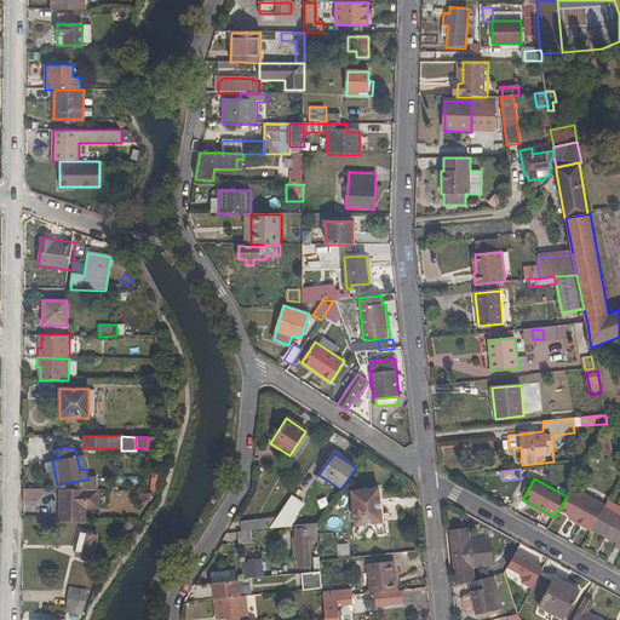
[(64,489),(91,491),(89,480),(63,483),(64,489)]
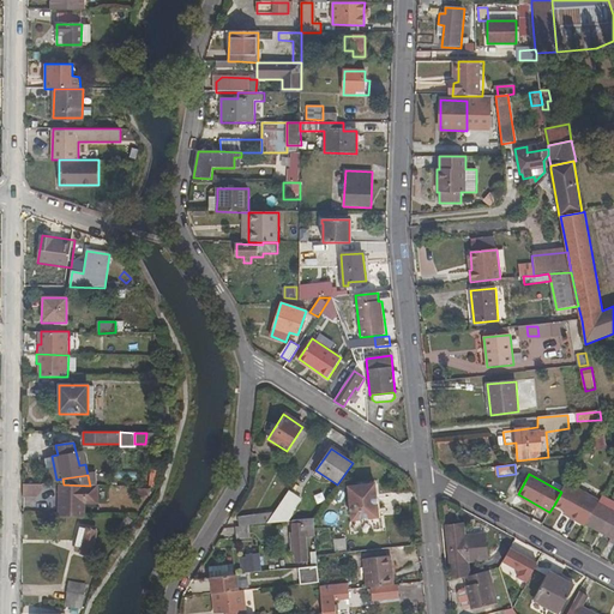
[(23,485),(24,498),(44,497),(43,483),(23,485)]
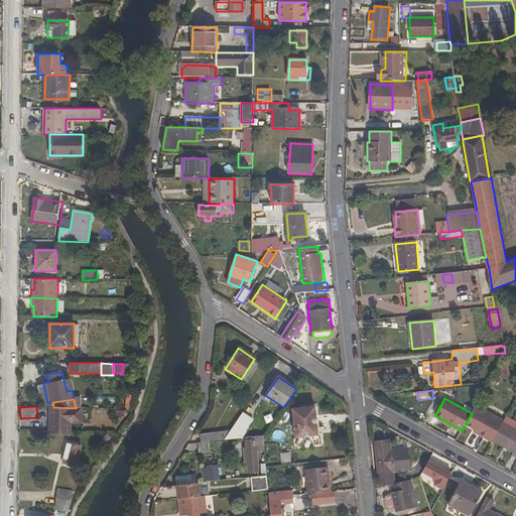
[(318,435),(314,406),(294,408),(295,421),(293,422),(294,437),(318,435)]
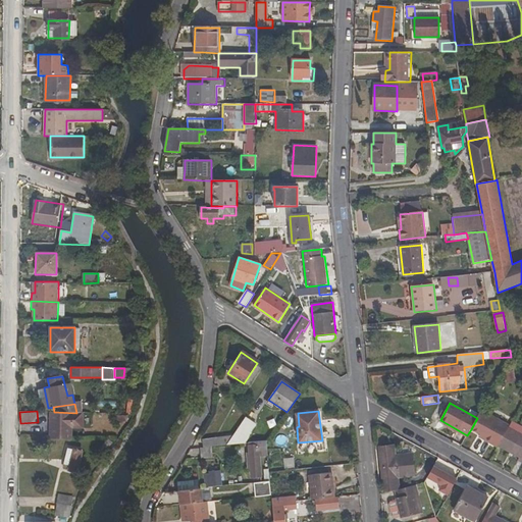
[(471,429),(480,434),(485,437),(483,439),(498,447),(509,426),(480,411),(477,418),(471,429)]
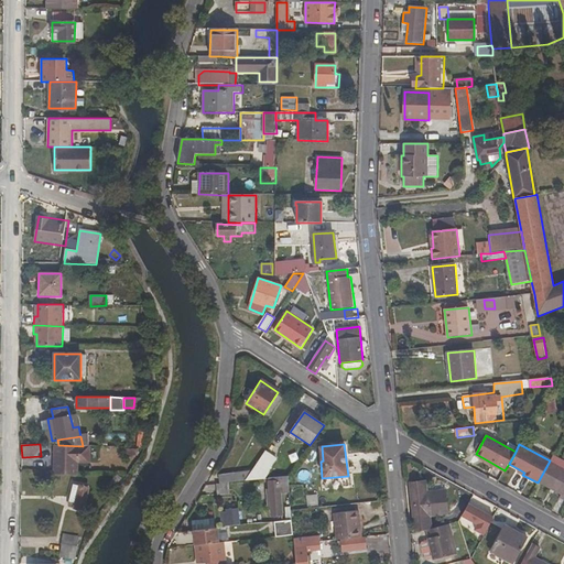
[(53,473),(77,473),(77,463),(89,463),(89,446),(83,446),(58,445),(53,445),(53,473)]
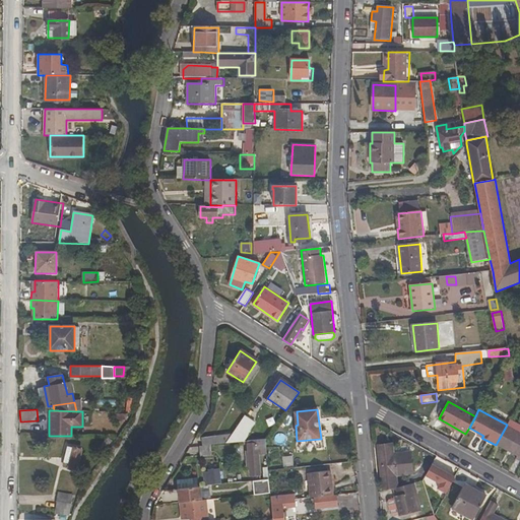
[(244,442),(256,426),(256,424),(255,421),(245,415),(233,434),(225,444),(241,442),(244,442)]
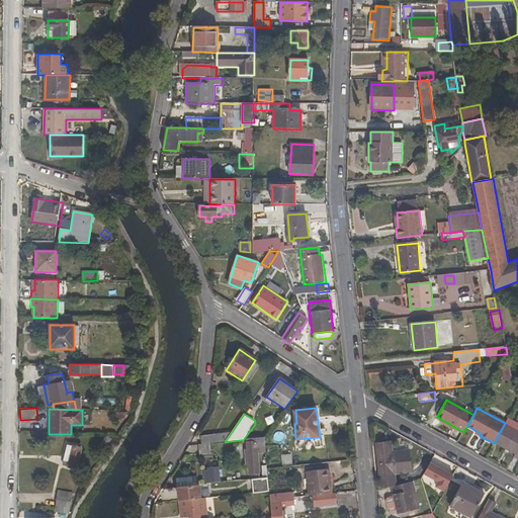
[(272,417),(266,419),(269,425),(275,422),(272,417)]
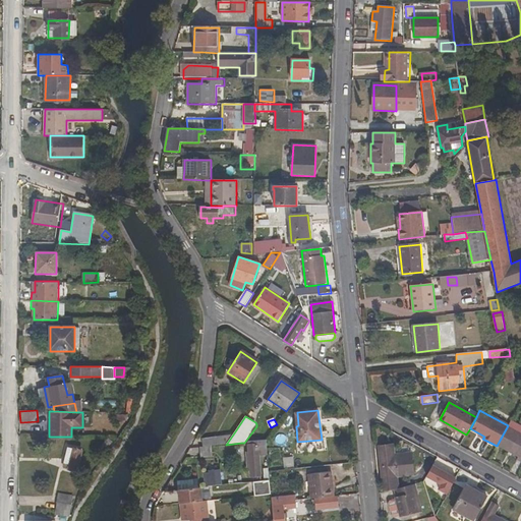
[(497,446),(518,458),(517,461),(520,462),(520,426),(511,420),(508,425),(497,446)]
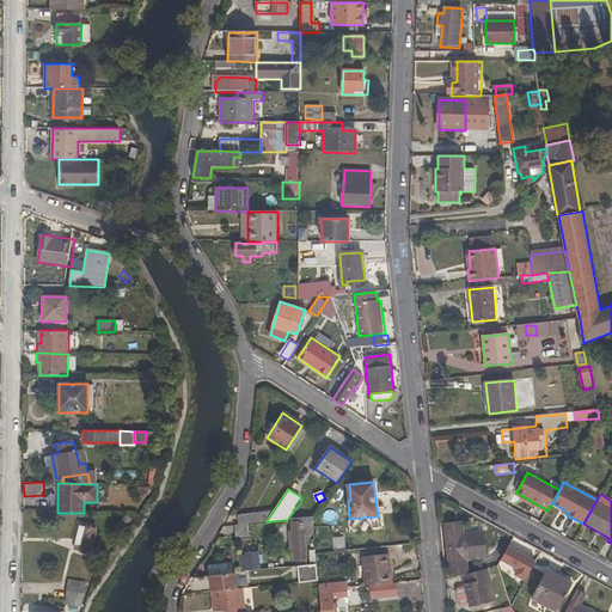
[(525,497),(524,501),(546,514),(548,510),(525,497)]
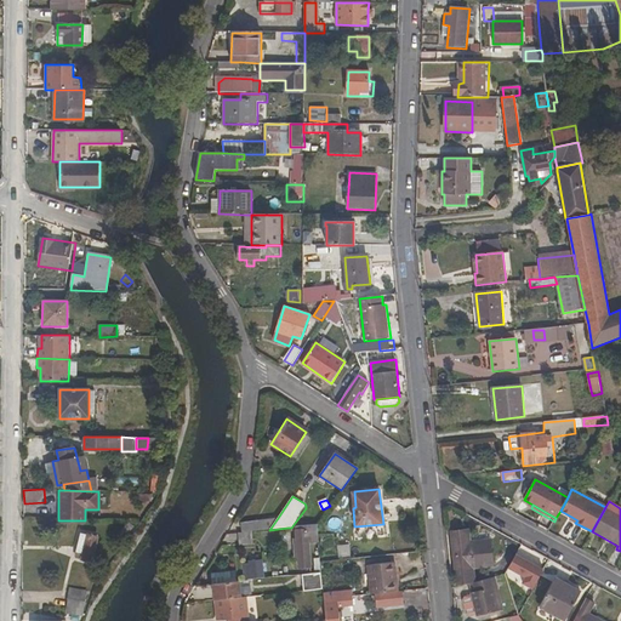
[(342,514),(329,518),(334,534),(347,530),(342,514)]
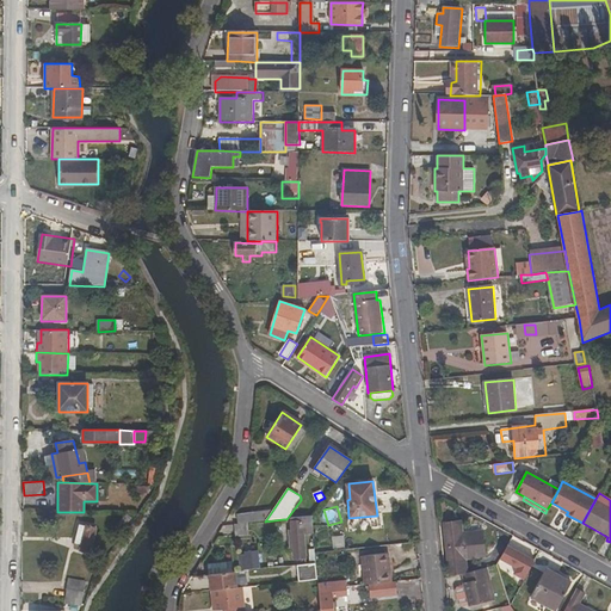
[(265,522),(273,510),(238,514),(238,524),(250,523),(265,522)]
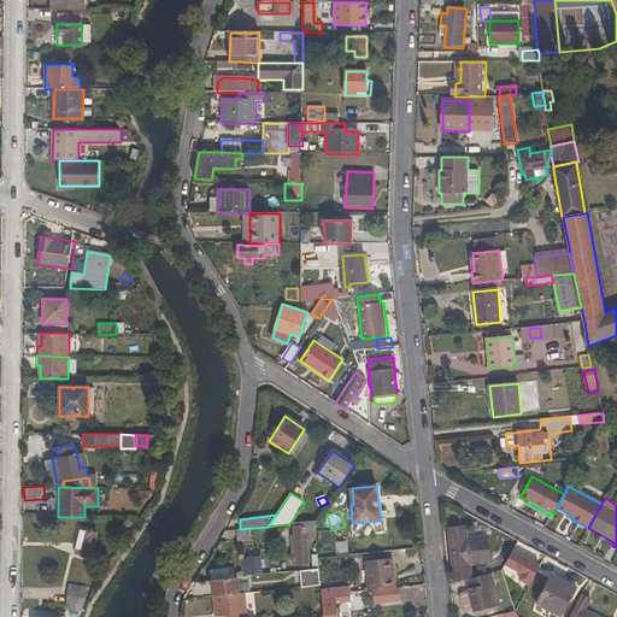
[(127,518),(115,534),(122,539),(133,523),(127,518)]
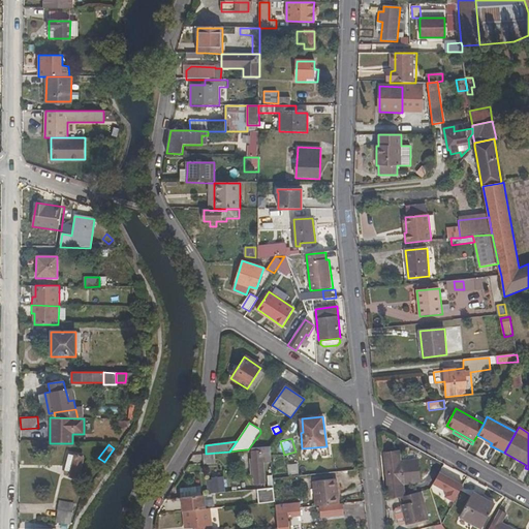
[(248,449),(245,449),(245,453),(250,453),(253,486),(265,485),(265,479),(269,479),(269,474),(273,474),(270,449),(270,446),(248,449)]
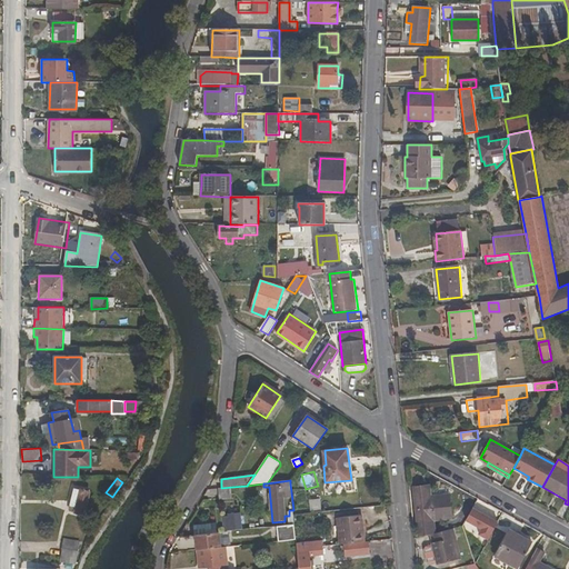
[(426,498),(425,486),(412,487),(418,537),(428,535),(429,533),(435,532),(433,520),(451,519),(448,495),(431,497),(426,498)]
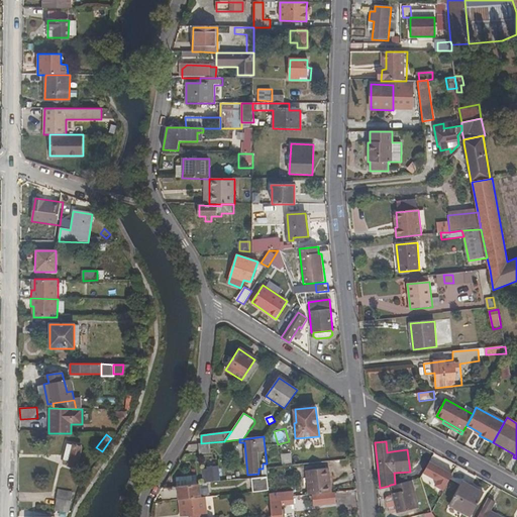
[(183,454),(211,451),(211,442),(201,443),(188,445),(183,454)]
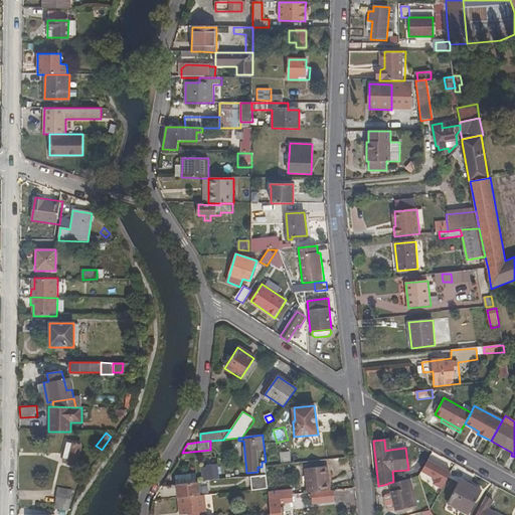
[(66,442),(62,458),(66,460),(65,464),(76,467),(81,446),(66,442)]
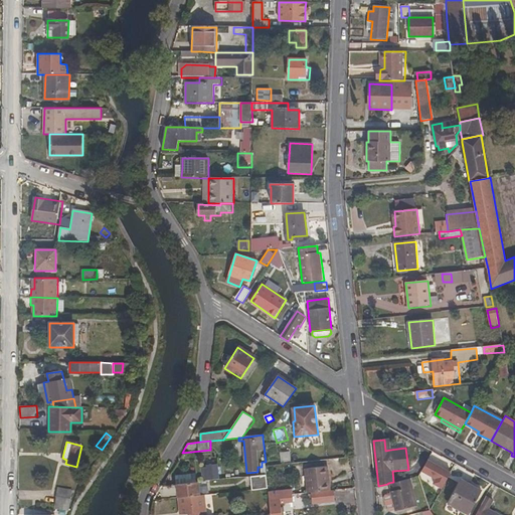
[(282,463),(292,462),(291,452),(281,453),(282,463)]
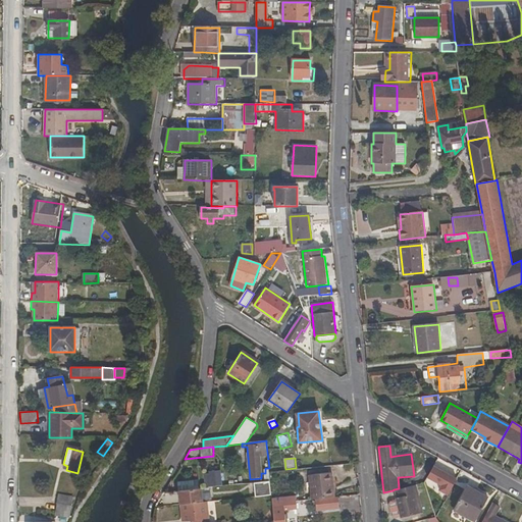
[(220,471),(208,473),(209,487),(222,486),(220,471)]
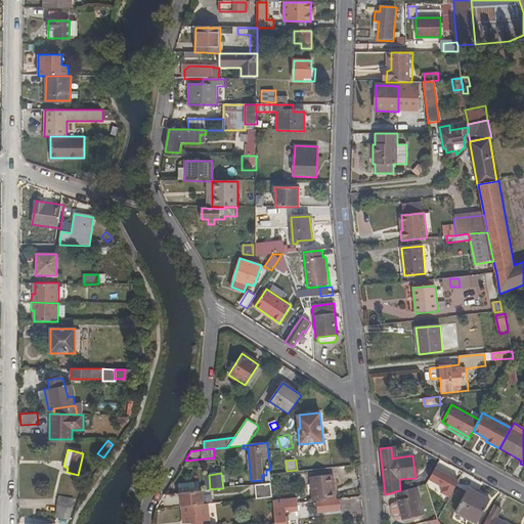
[(333,475),(309,477),(311,501),(336,499),(333,475)]
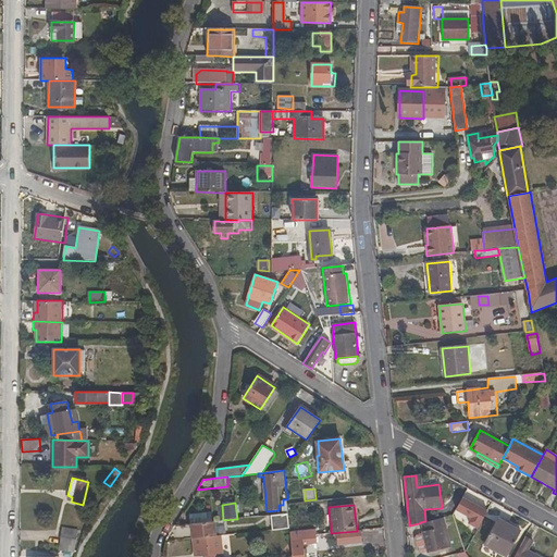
[(215,521),(214,510),(187,514),(187,524),(189,523),(215,521)]
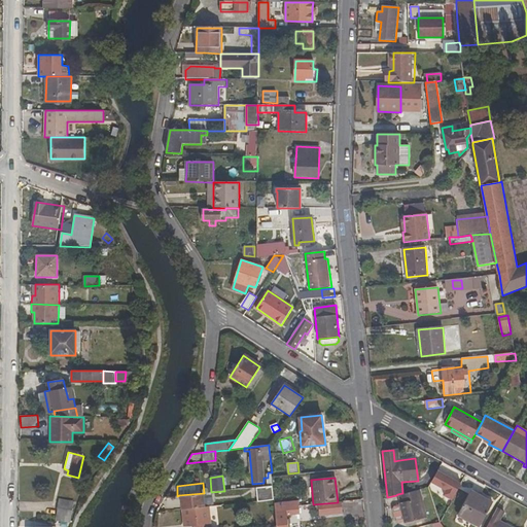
[(274,499),(273,486),(264,486),(265,500),(274,499)]
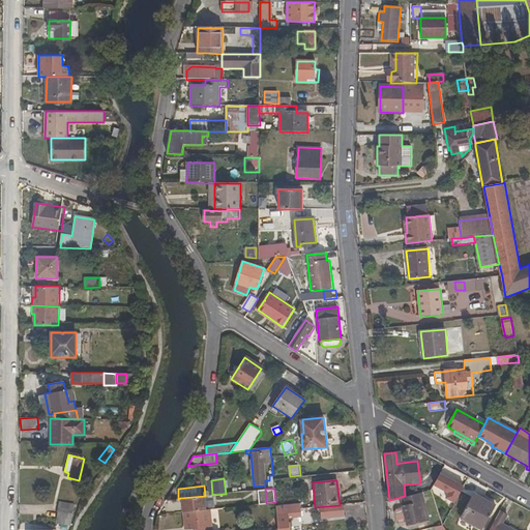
[(454,495),(447,491),(443,498),(450,502),(454,495)]
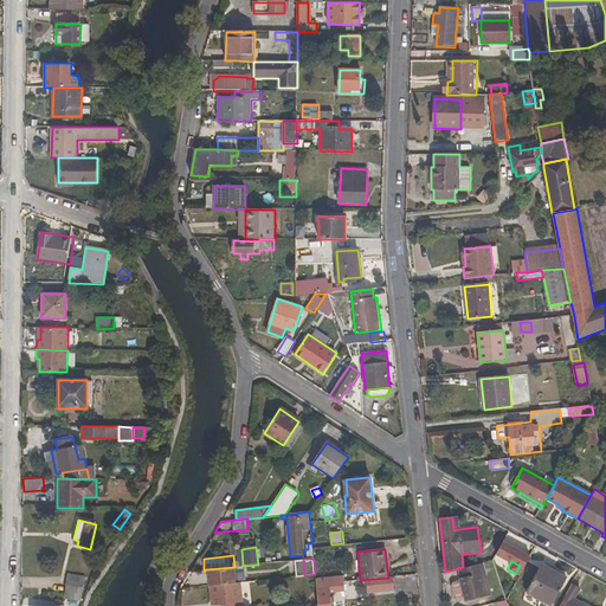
[(483,573),(481,563),(463,567),(457,568),(459,578),(458,578),(459,580),(464,599),(464,601),(484,597),(478,574),(483,573)]
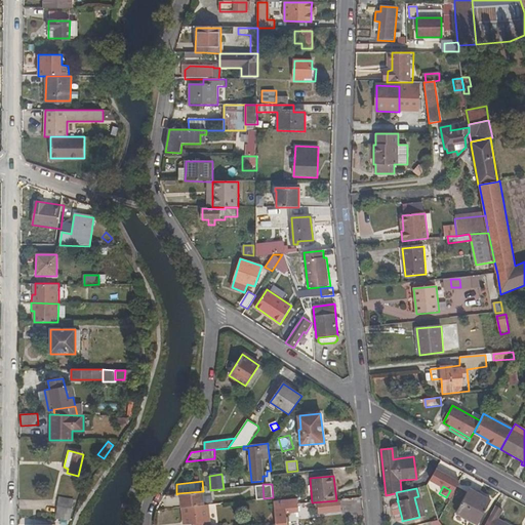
[(203,491),(178,493),(180,508),(185,507),(204,505),(203,491)]
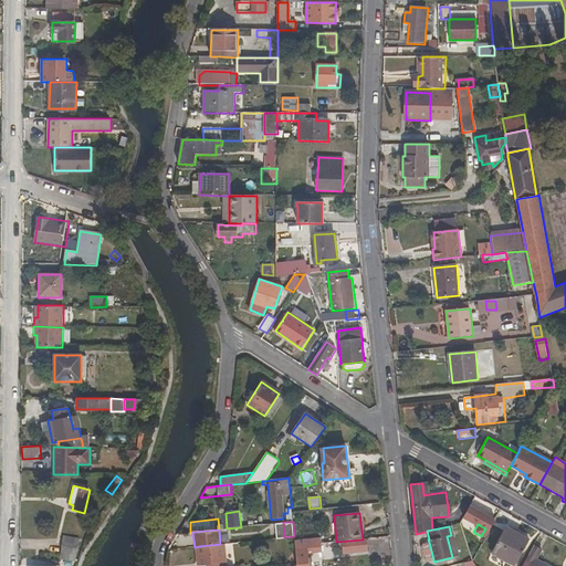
[(504,530),(491,553),(514,565),(528,540),(516,532),(514,535),(504,530)]
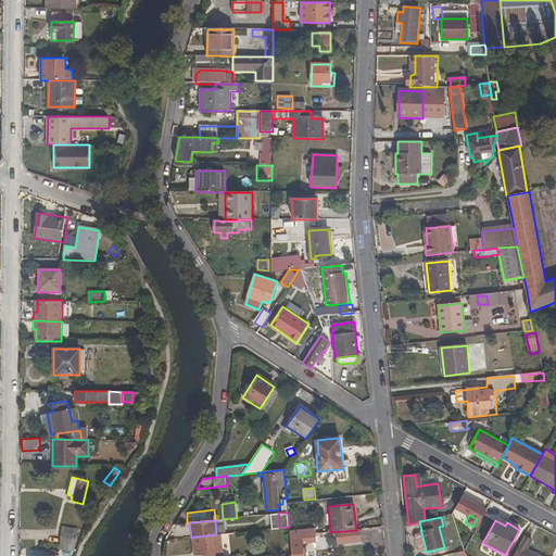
[(449,546),(443,526),(439,527),(444,547),(449,546)]
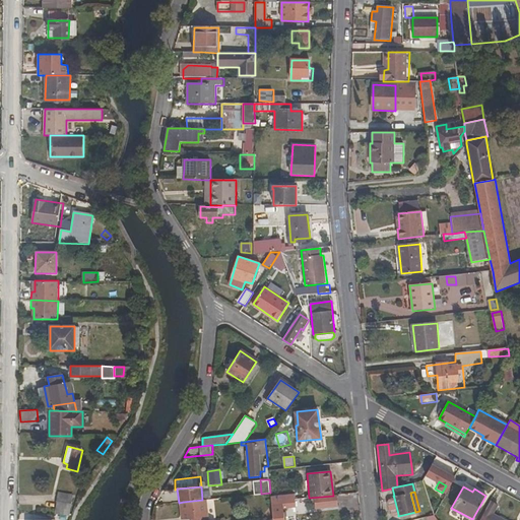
[(69,516),(71,495),(58,493),(55,514),(69,516)]
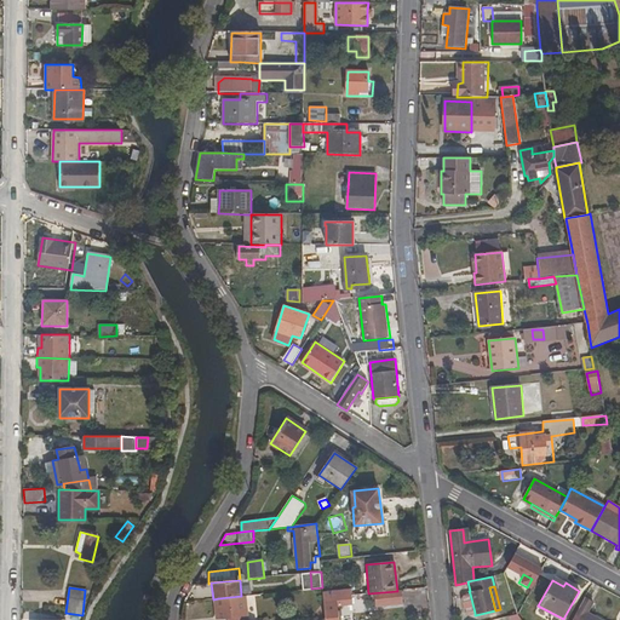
[(337,604),(352,603),(351,596),(351,589),(322,591),(326,616),(325,619),(338,619),(339,619),(338,609),(337,604)]
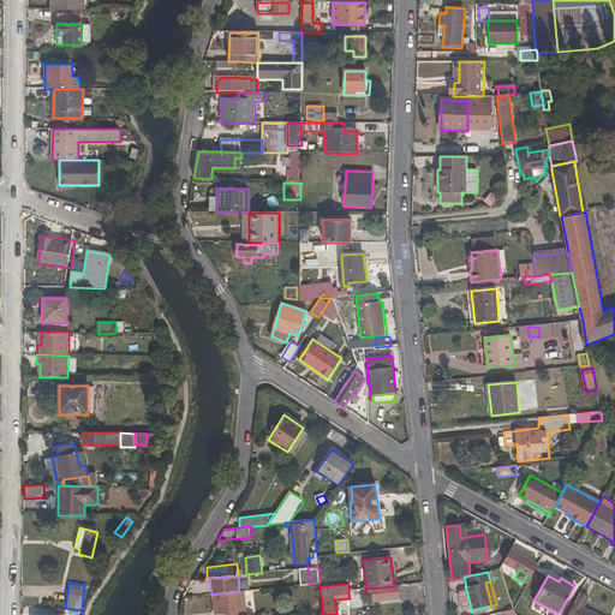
[(471,608),(466,589),(459,590),(457,593),(460,608),(464,610),(471,608)]
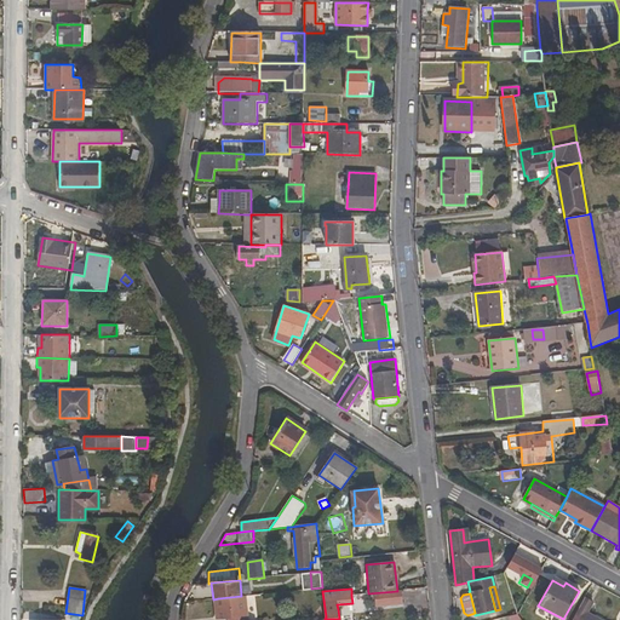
[(219,618),(227,616),(227,619),(250,619),(247,596),(241,596),(218,598),(219,618)]
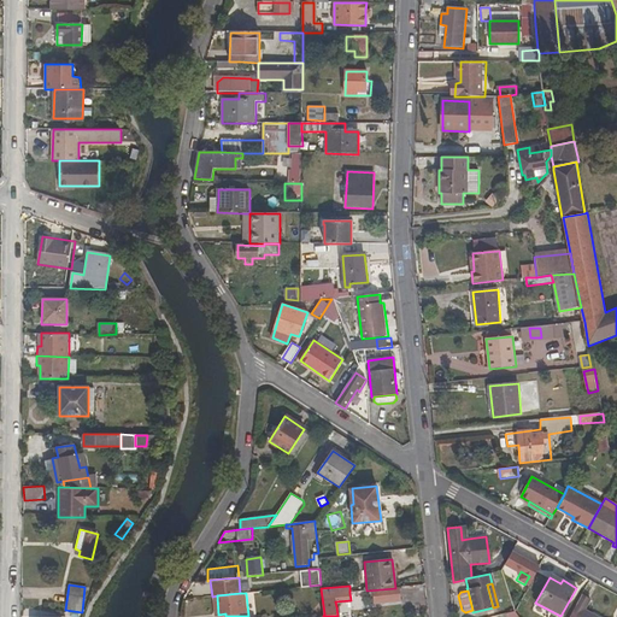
[(597,616),(585,610),(591,600),(581,595),(568,616),(597,616)]
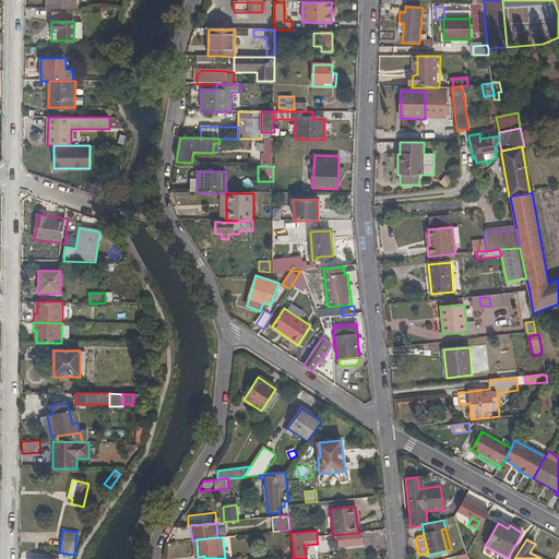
[(179,558),(180,552),(166,549),(164,558),(179,558)]
